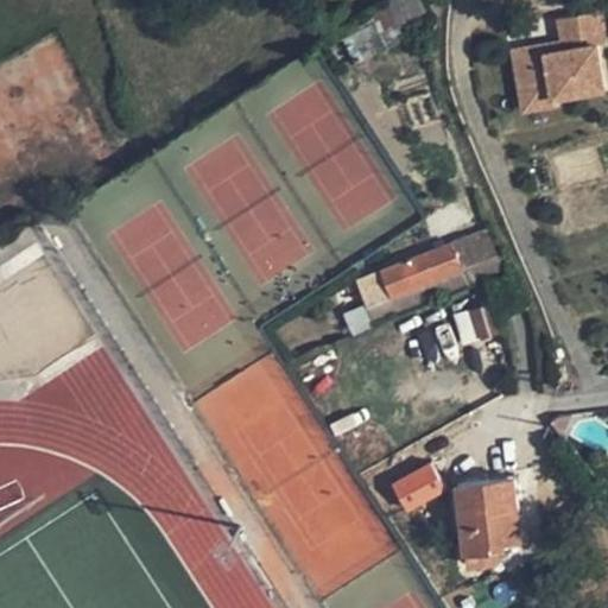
[(422,0),(388,0),(398,26),(428,14),(422,0)]
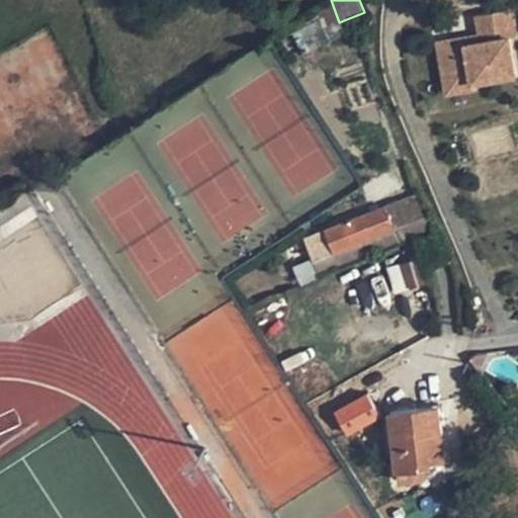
[(435,39),(440,94),(517,85),(517,84),(510,11),(472,15),(475,35),(435,39)]
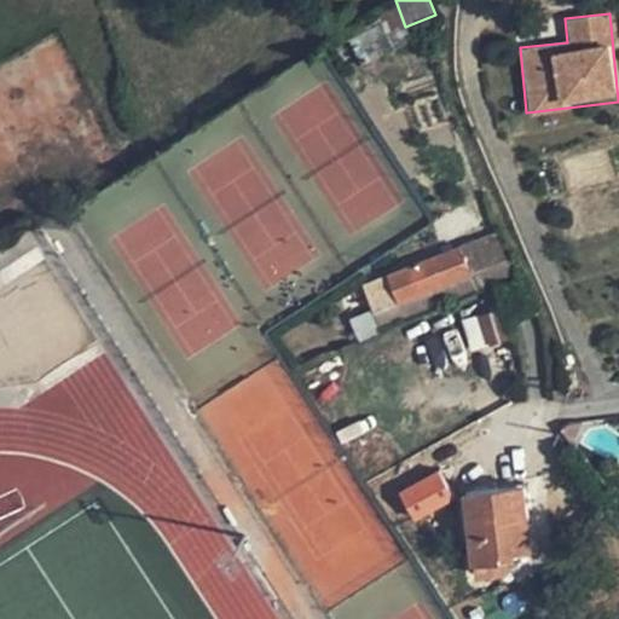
[(398,300),(404,316),(491,281),(474,241),(461,246),(470,271),(398,300)]
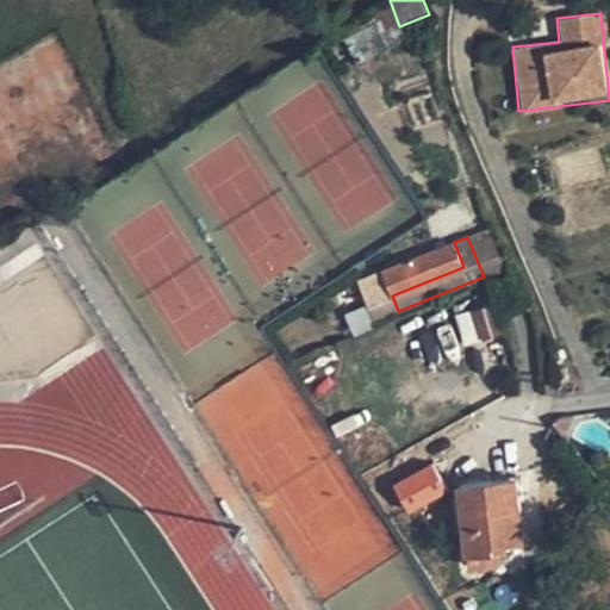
[(361,280),(371,304),(392,296),(464,267),(454,242),(361,280)]
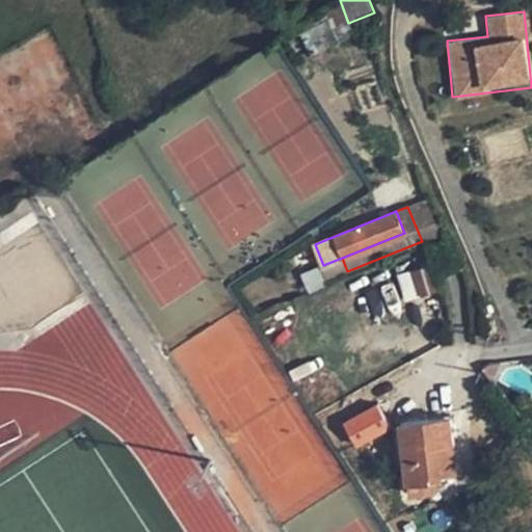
[(348,273),(347,271),(342,258),(323,265),(304,273),(312,288),(348,273)]
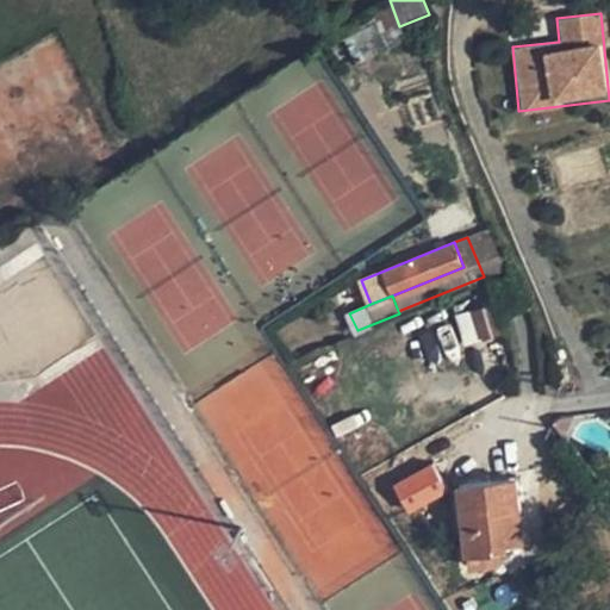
[(503,337),(492,310),(470,318),(481,347),(503,337)]
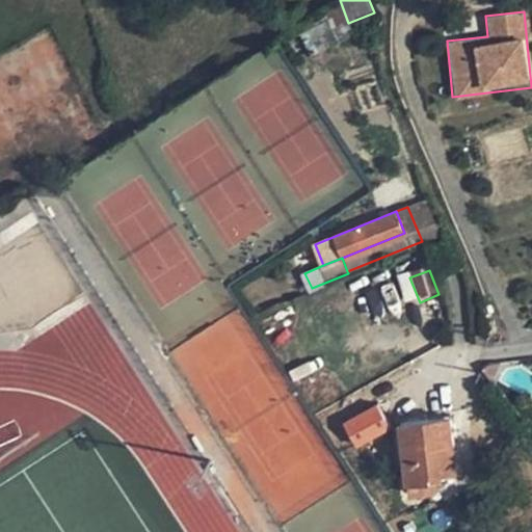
[(378,403),(350,420),(362,443),(391,426),(378,403)]
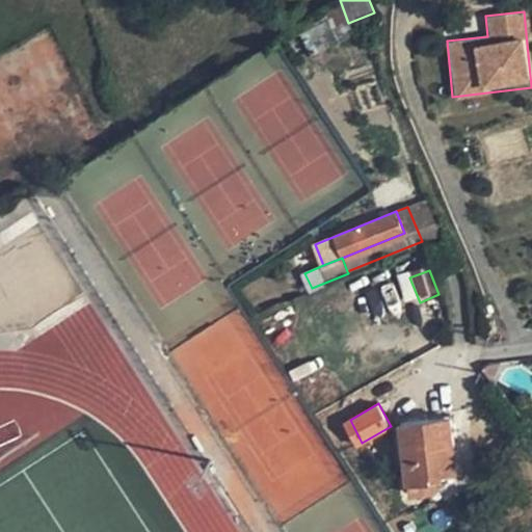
[(402,423),(409,481),(432,479),(433,491),(437,491),(443,484),(443,478),(444,478),(444,472),(457,470),(451,419),(402,423)]
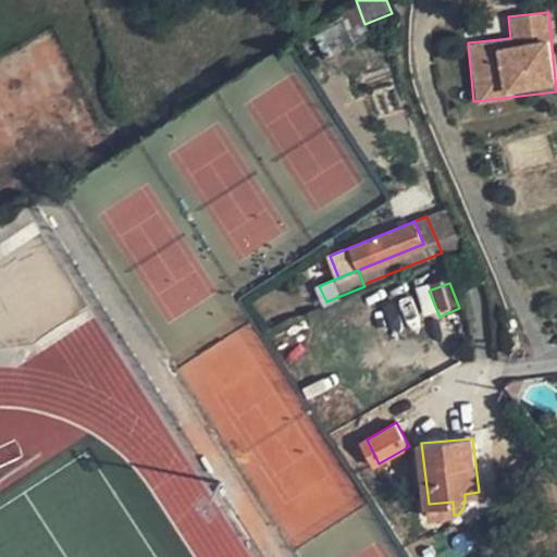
[(363,441),(375,466),(379,463),(367,440),(363,441)]
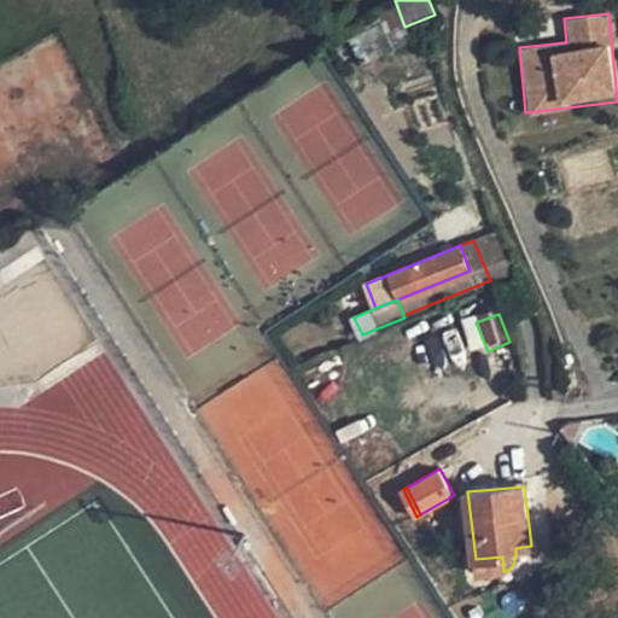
[(477,573),(503,571),(502,557),(476,559),(477,573)]
